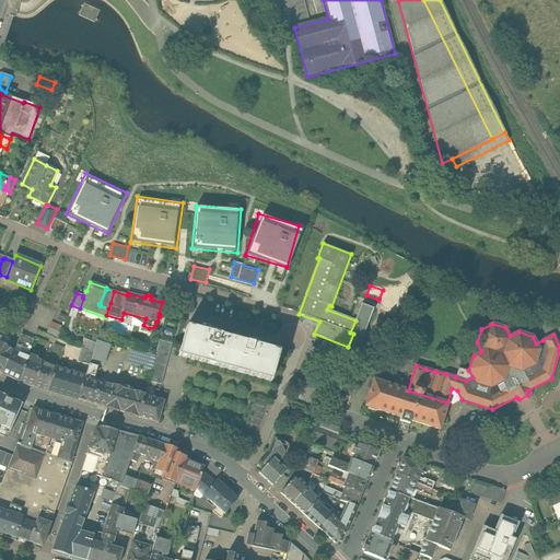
[(253,345),(213,334),(214,331),(208,330),(208,331),(187,326),(178,356),(271,381),(280,352),(259,346),(259,345),(253,342),(253,345)]
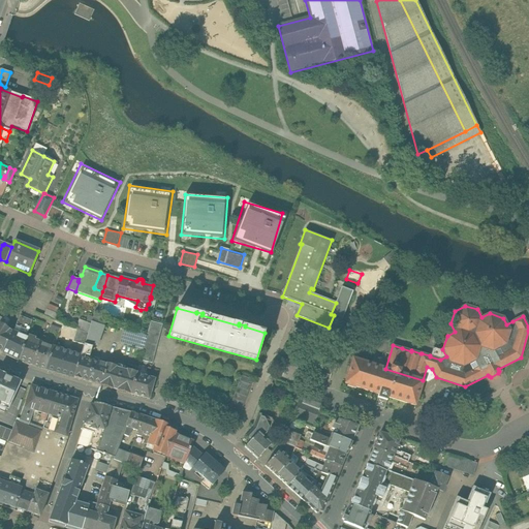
[(2,318),(0,321),(0,349),(3,351),(7,341),(8,338),(11,332),(9,330),(9,329),(6,328),(9,319),(4,315),(2,318)]
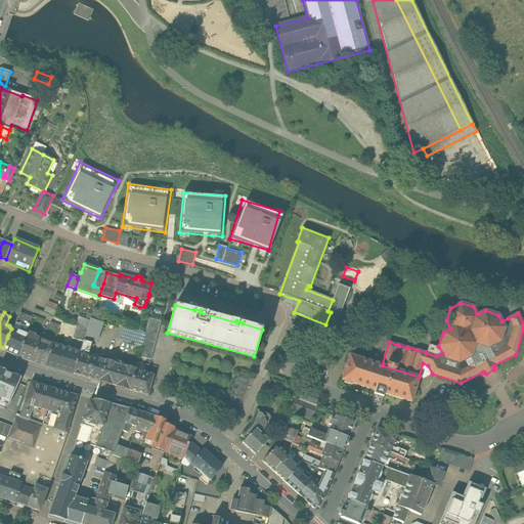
[(19,312),(13,329),(11,329),(8,335),(7,338),(3,348),(19,356),(25,343),(28,335),(26,334),(31,320),(32,317),(19,312)]
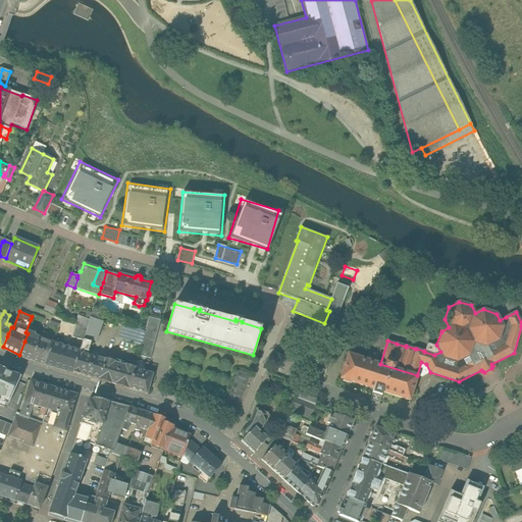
[(102,315),(93,312),(92,313),(91,318),(100,321),(102,315)]
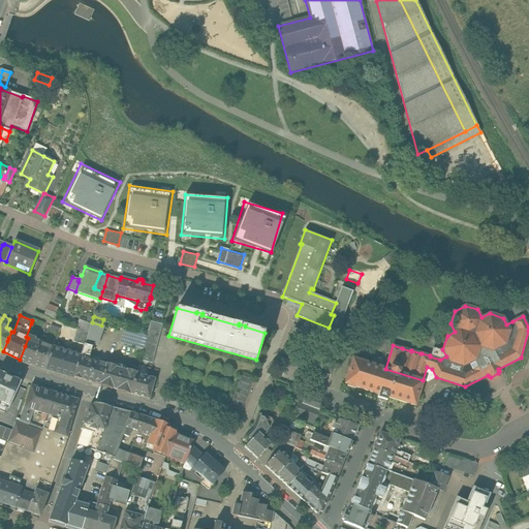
[(41,321),(33,318),(32,320),(31,323),(39,328),(41,321)]
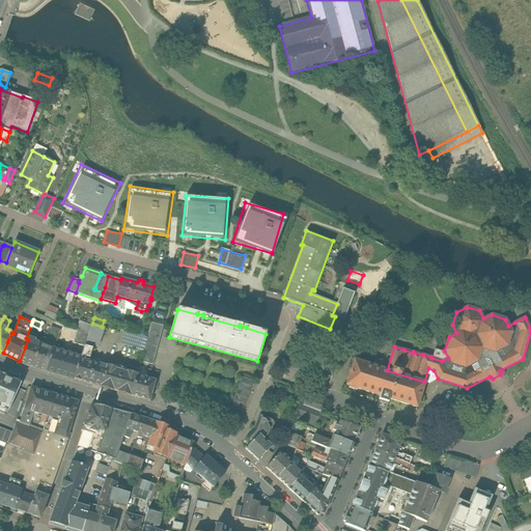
[(86,326),(79,323),(76,330),(78,331),(88,335),(88,334),(90,327),(86,326)]
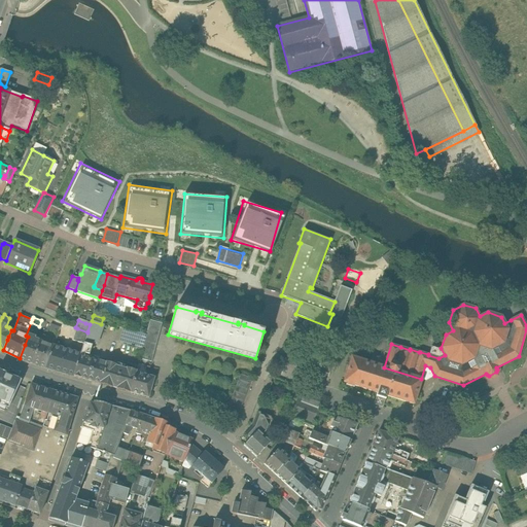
[(162,323),(150,320),(148,328),(160,331),(162,323)]
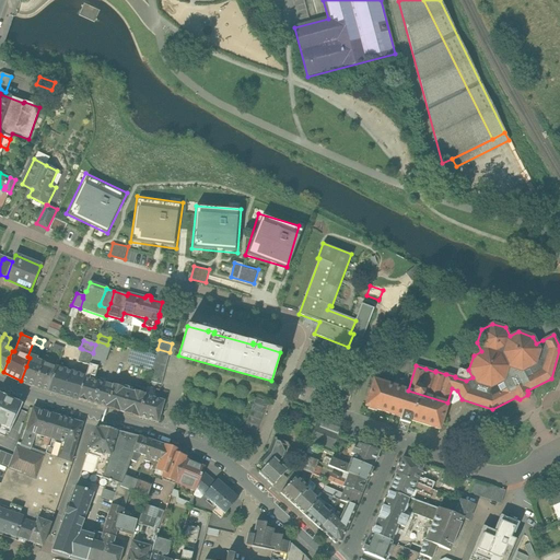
[(107,345),(97,341),(95,345),(93,352),(105,357),(109,346),(107,345)]
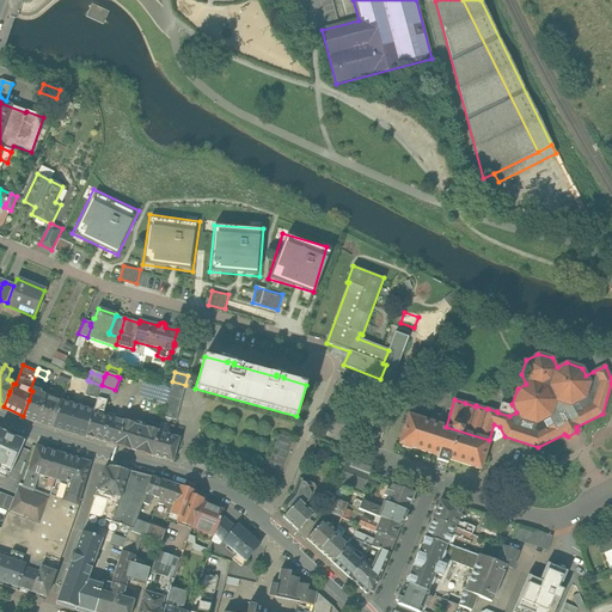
[(69,380),(59,377),(56,383),(67,387),(69,380)]
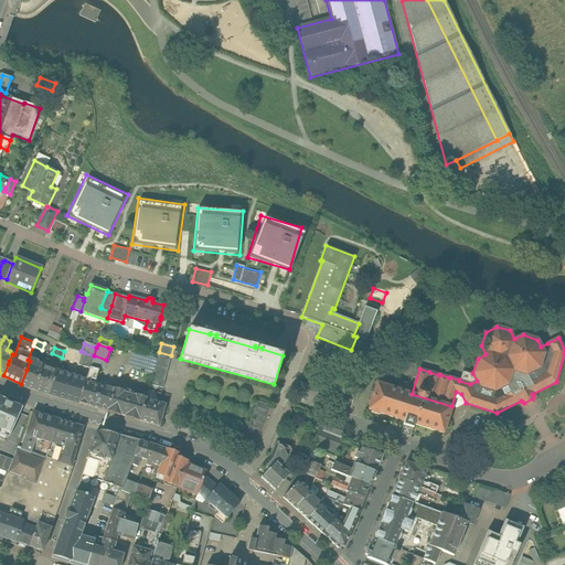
[(94,356),(83,352),(78,365),(89,368),(91,368),(92,365),(93,358),(94,356)]
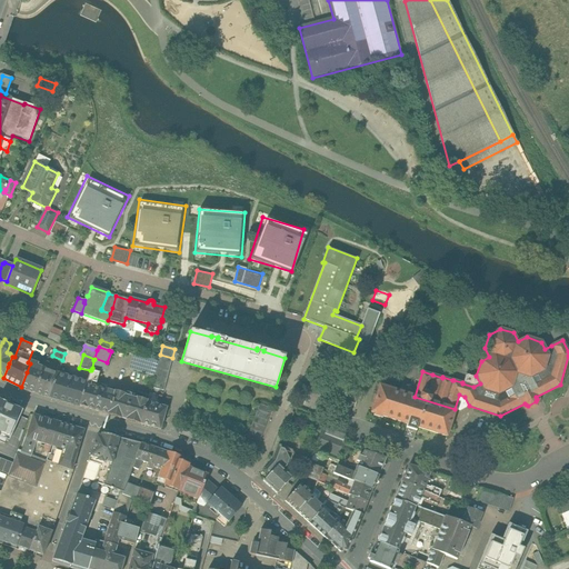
[(157,361),(133,355),(129,369),(153,376),(157,361)]
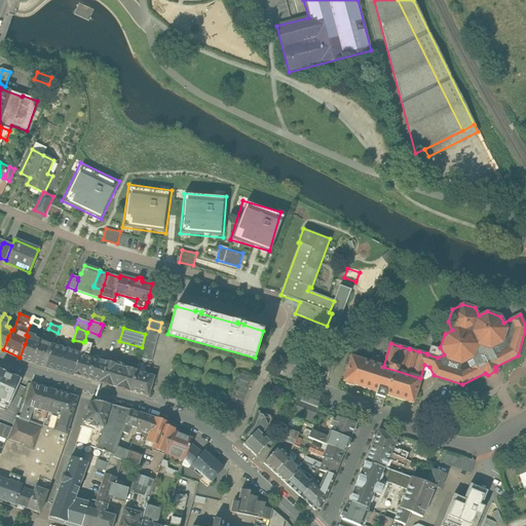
[(159,331),(148,328),(146,334),(157,337),(159,331)]
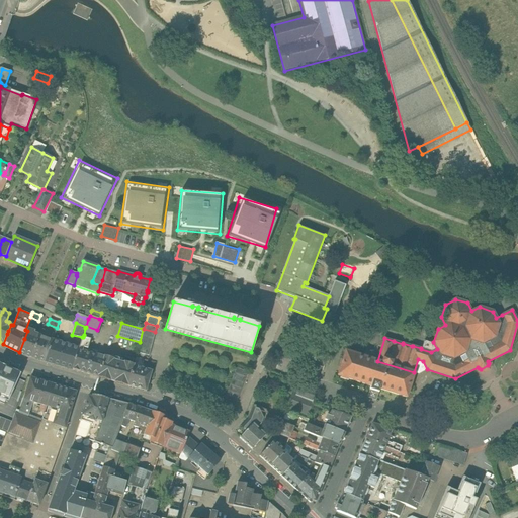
[(97,330),(86,326),(86,327),(85,328),(84,335),(83,337),(90,339),(92,333),(96,335),(97,330)]
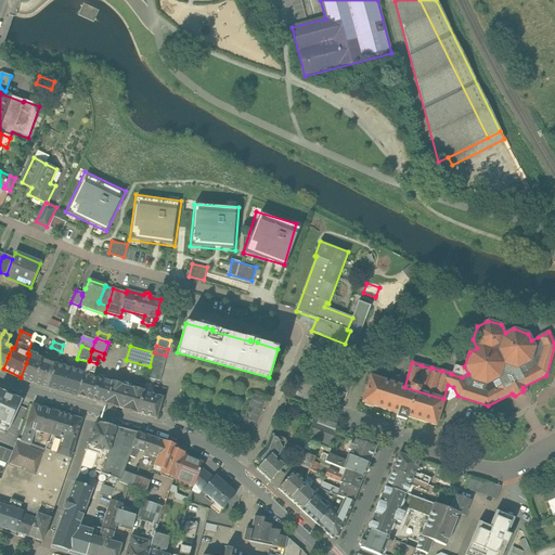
[(38,353),(30,351),(29,355),(26,363),(21,377),(34,382),(42,359),(36,357),(38,353)]
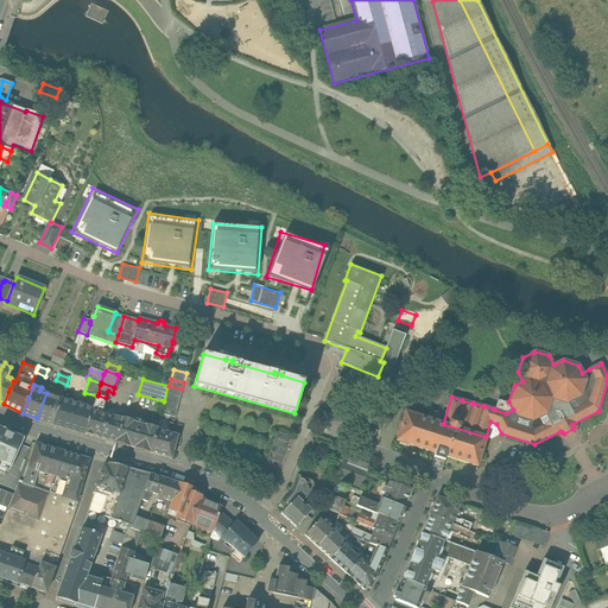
[(182,390),(169,386),(168,393),(181,397),(182,390)]
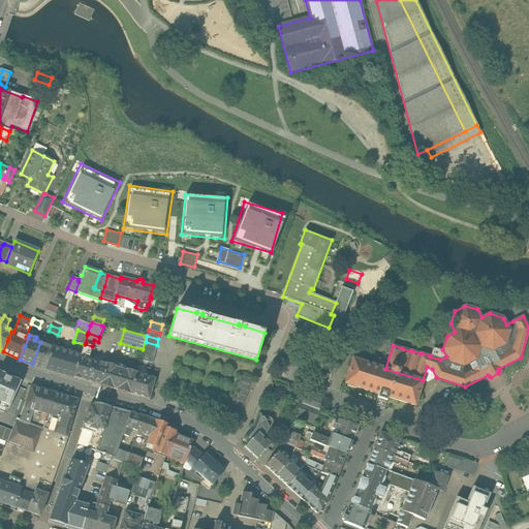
[(53,347),(40,342),(32,364),(45,369),(53,347)]
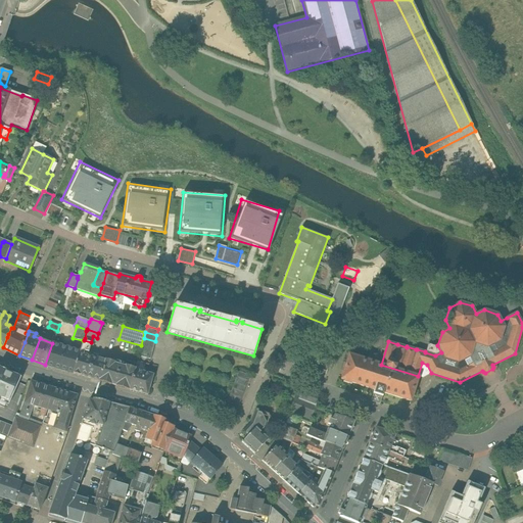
[(155,341),(144,338),(142,344),(153,347),(155,341)]
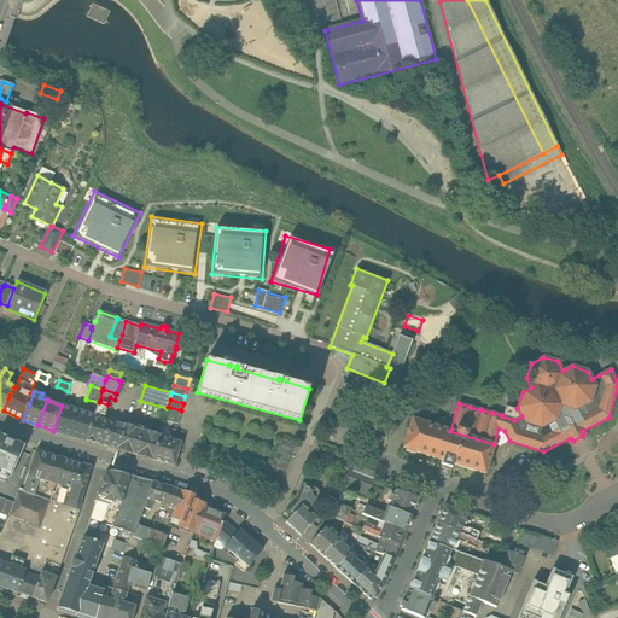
[(123,425),(98,418),(100,414),(104,415),(108,404),(99,402),(98,402),(94,415),(86,441),(94,443),(116,449),(123,425)]
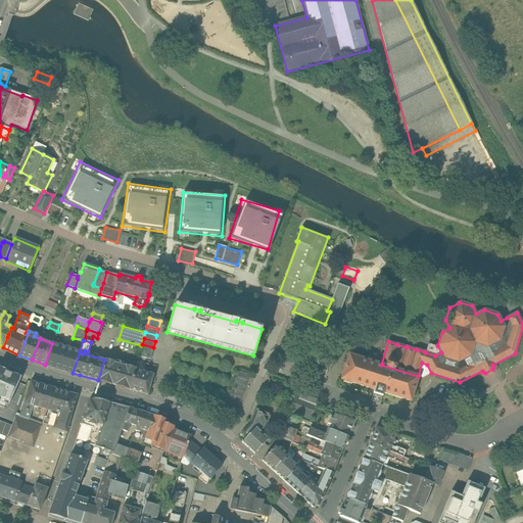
[(80,351),(52,343),(45,365),(73,373),(80,351)]
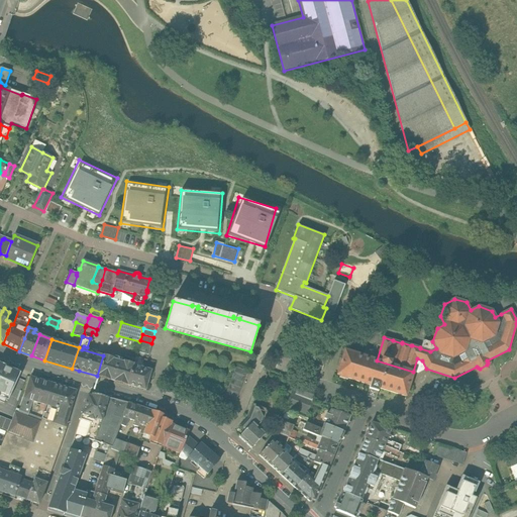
[(151,343),(140,340),(138,346),(150,349),(151,343)]
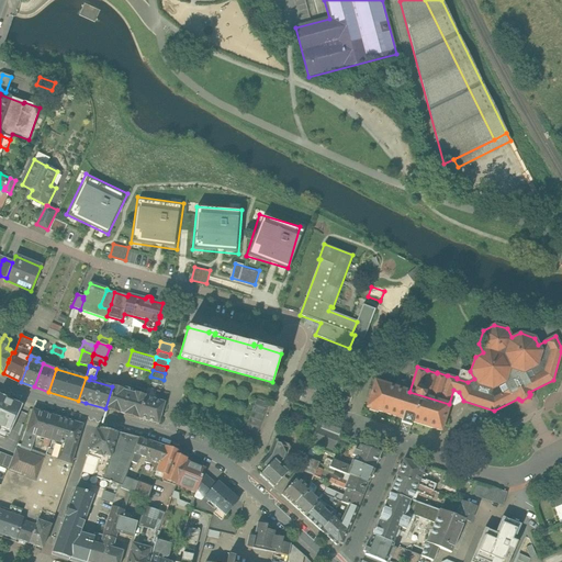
[(164,380),(150,377),(149,382),(161,385),(164,380)]
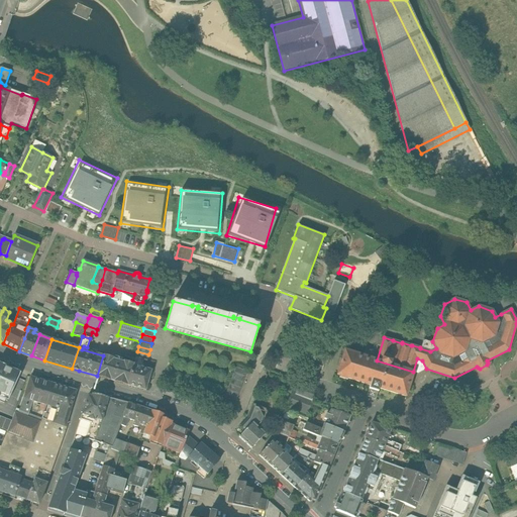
[(377,360),(344,350),(337,375),(340,376),(339,378),(347,380),(347,379),(370,385),(369,389),(378,392),(379,388),(406,397),(414,372),(413,372),(377,360)]
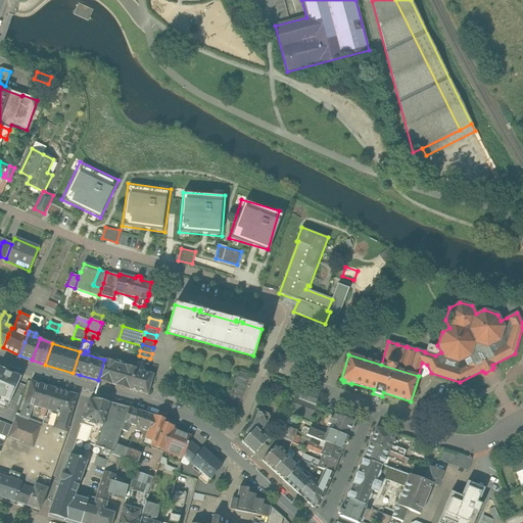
[(135,368),(105,360),(104,360),(98,380),(129,389),(135,369),(135,368)]
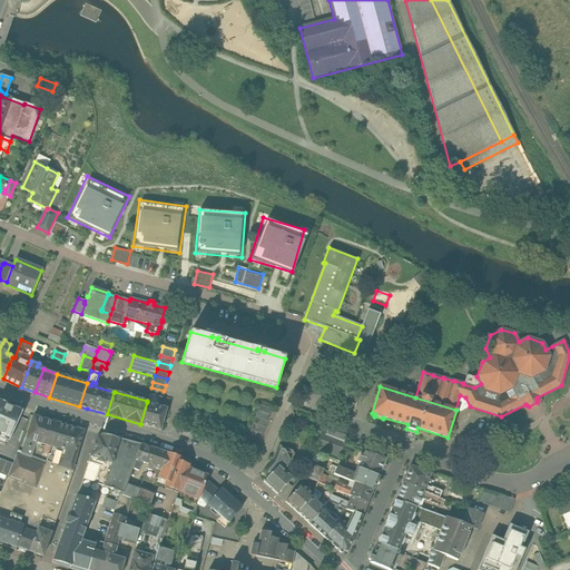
[(21,411),(0,401),(0,433),(9,438),(21,411)]
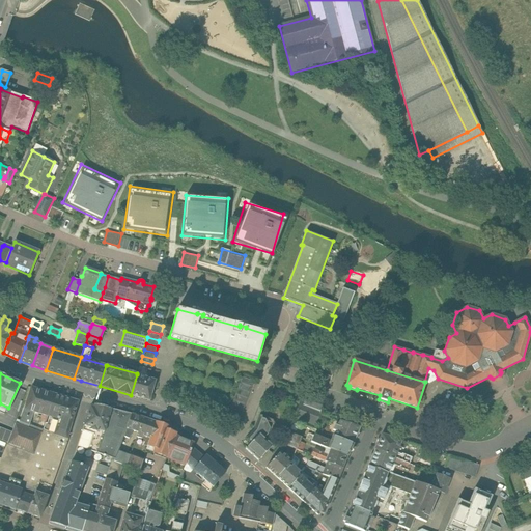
[(156,380),(137,374),(131,395),(150,400),(156,380)]
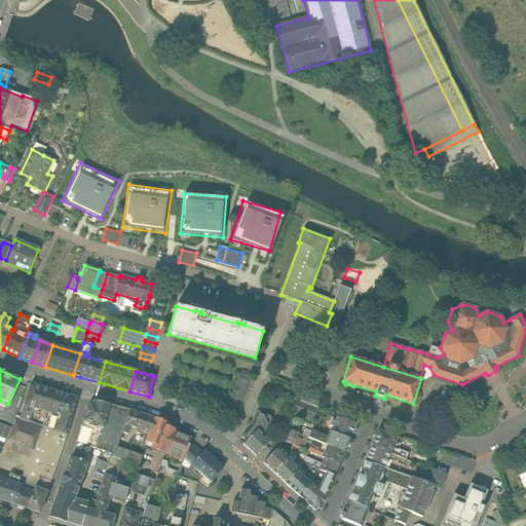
[(239,373),(225,413),(236,417),(252,377),(239,373)]
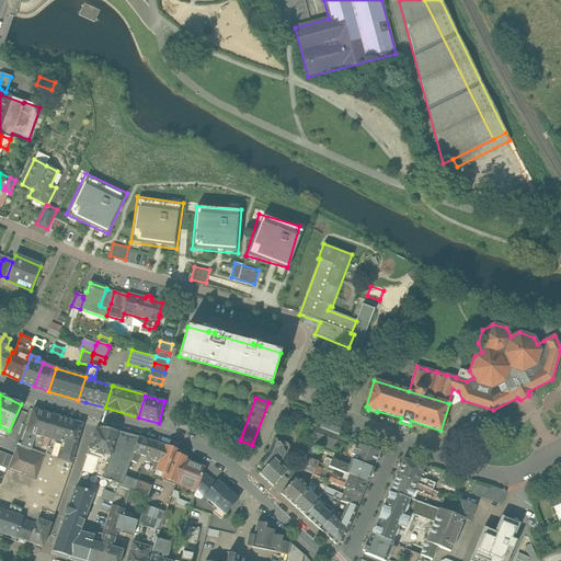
[(43,412),(33,409),(29,424),(21,446),(31,450),(36,435),(43,412)]
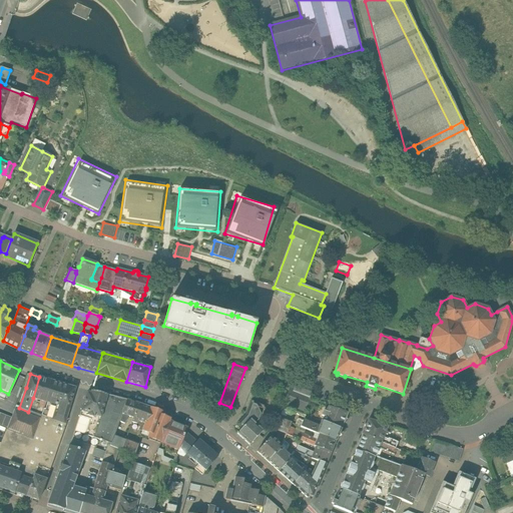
[(51,380),(39,377),(33,398),(46,402),(46,401),(47,396),(51,380)]
